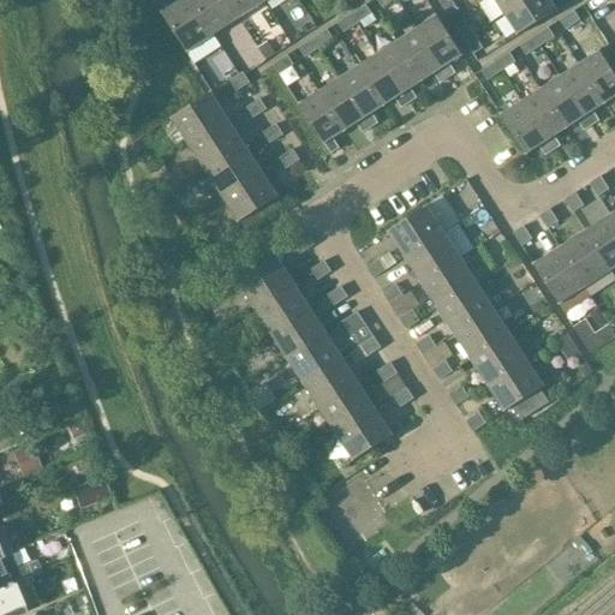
[(186,54),(213,36),(189,0),(185,0),(162,16),(186,54)]
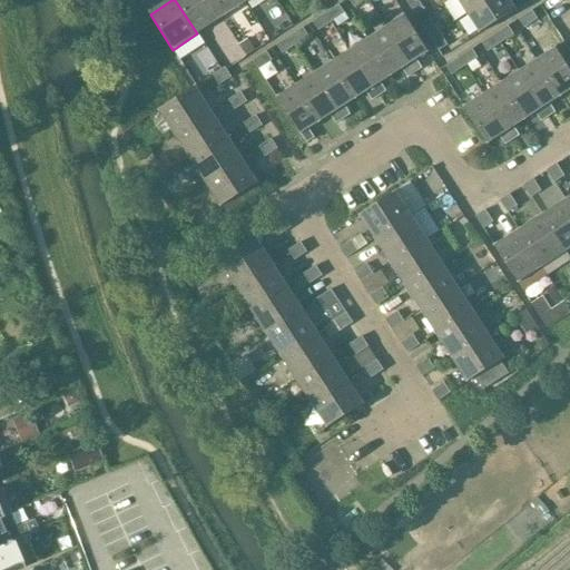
[(208,0),(175,0),(197,33),(200,32),(206,41),(226,29),(219,19),(220,19),(208,0)]
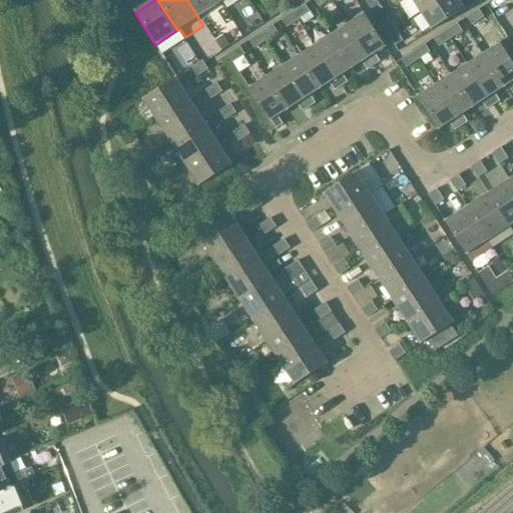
[(217,0),(187,0),(198,17),(220,3),(217,0)]
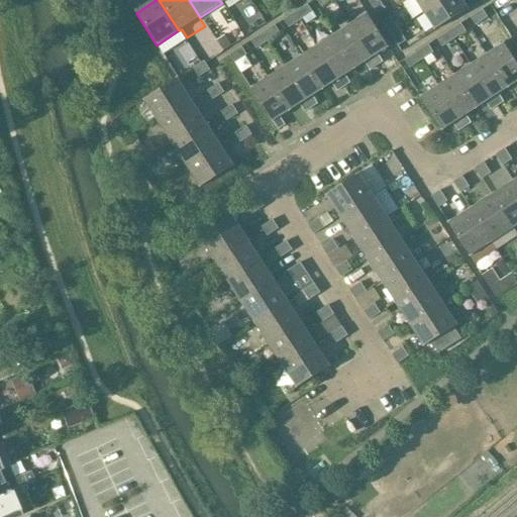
[(384,9),(378,0),(373,0),(369,3),(376,14),(384,9)]
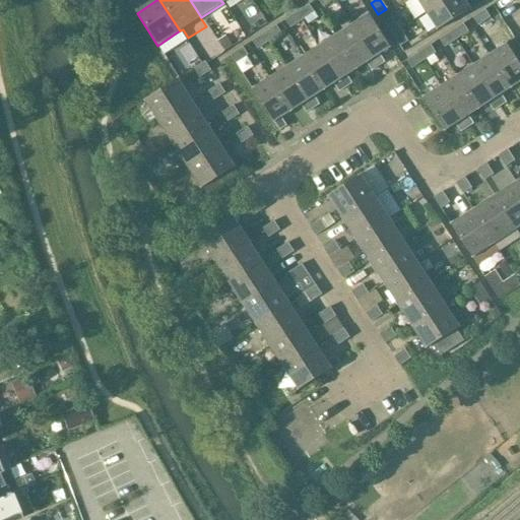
[(417,0),(427,13),(447,0),(417,0)]
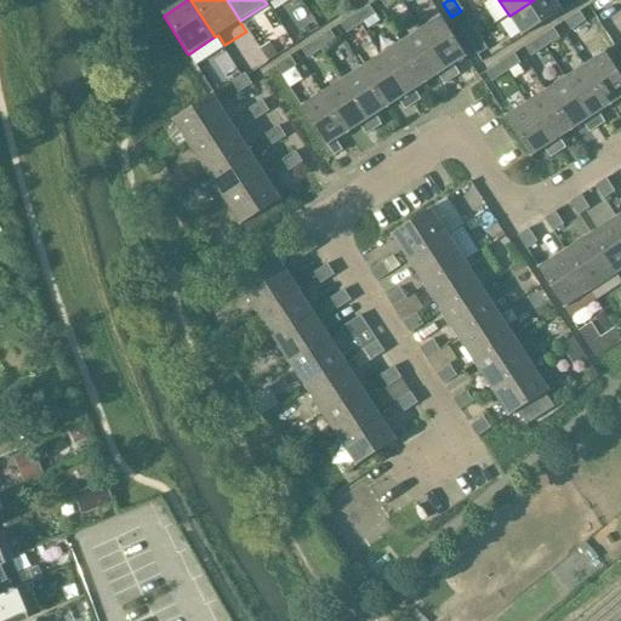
[(534,0),(510,16),(523,36),(562,11),(554,0),(534,0)]
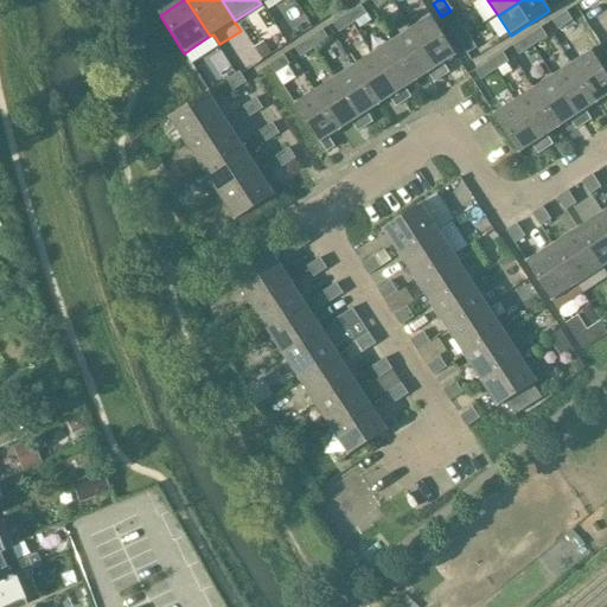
[(360,6),(347,14),(352,24),(365,16),(360,6)]
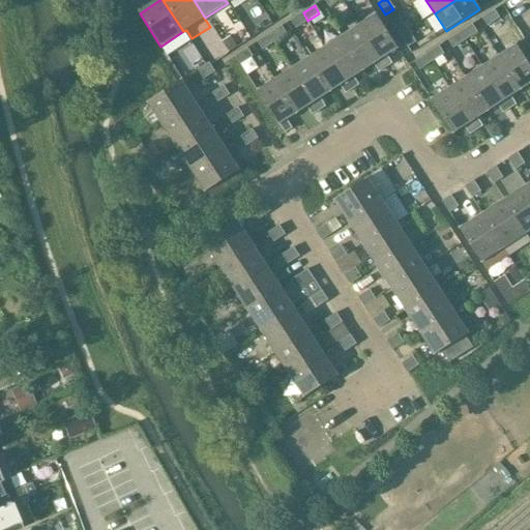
[(499,19),(494,10),(481,19),(487,26),(499,19)]
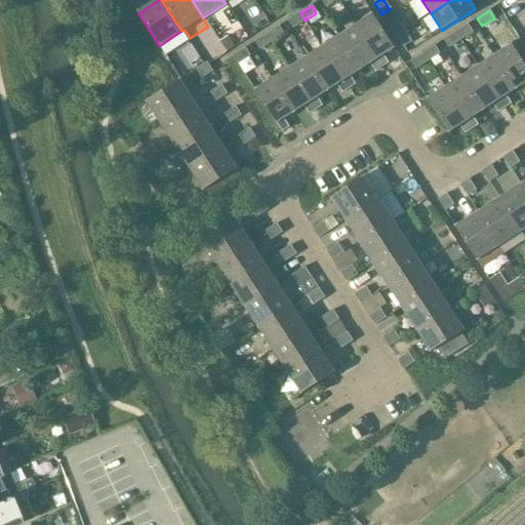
[(288,21),(292,29),(305,21),(300,12),(288,21)]
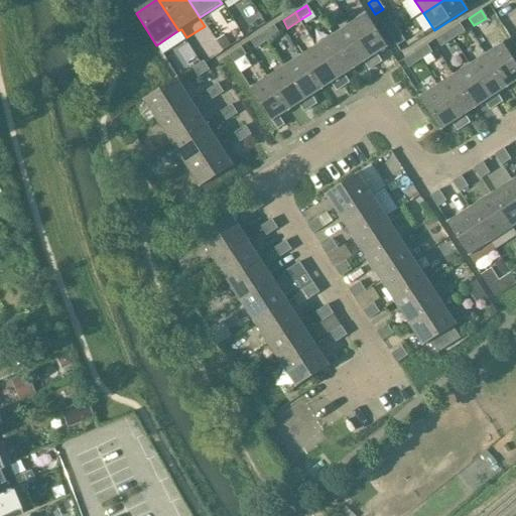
[(367,14),(350,25),(376,67),(384,62),(378,52),(387,46),(367,14)]
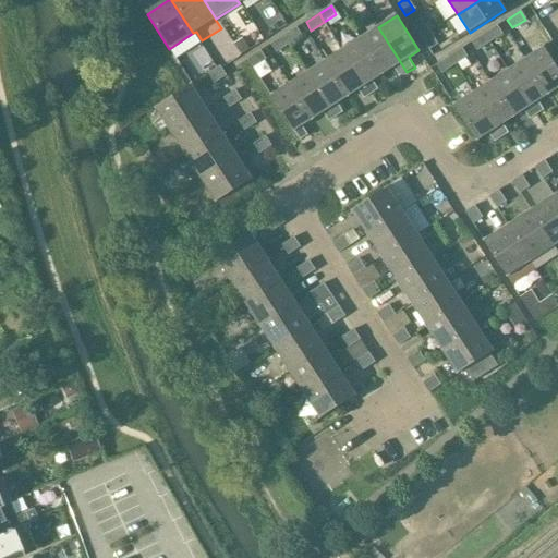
[(421,20),(413,25),(422,38),(429,33),(421,20)]
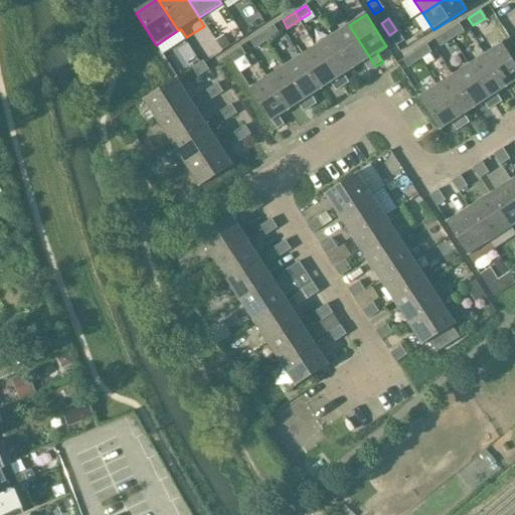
[(463,32),(458,24),(447,31),(452,39),(463,32)]
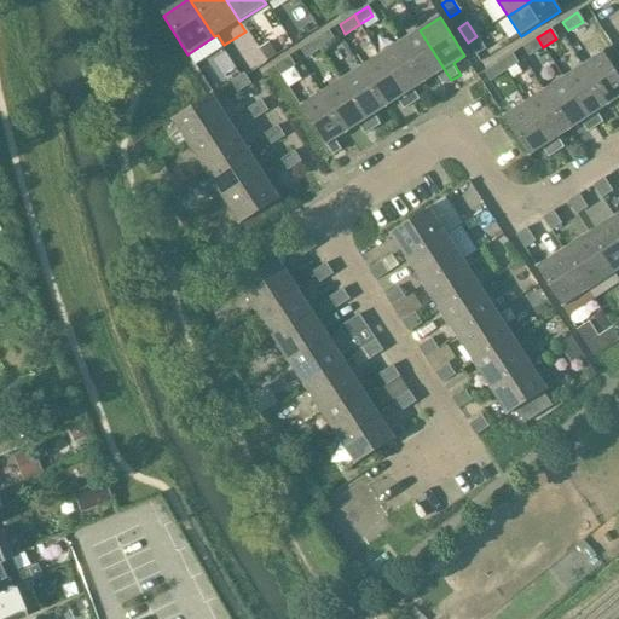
[(451,80),(420,30),(400,44),(424,82),(437,75),(443,86),(451,80)]
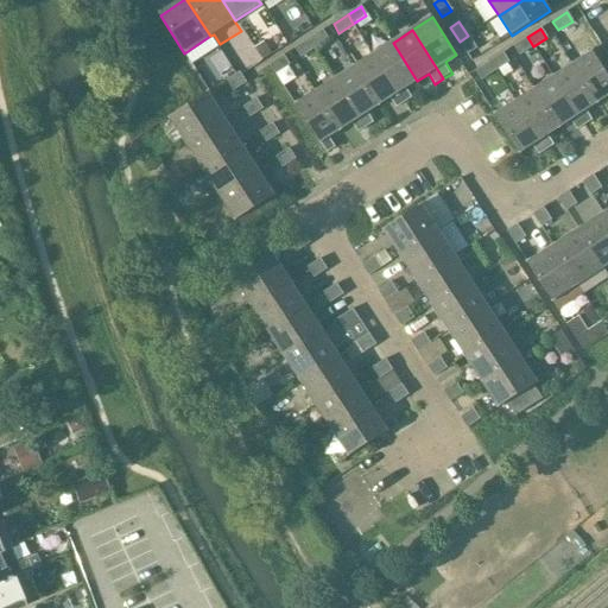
[(328,39),(322,31),(309,39),(315,49),(328,39)]
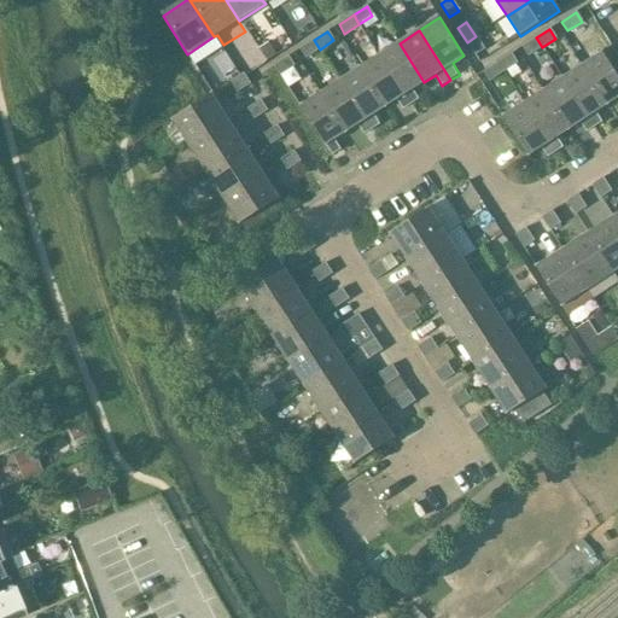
[(474,56),(484,50),(476,36),(467,42),(474,56)]
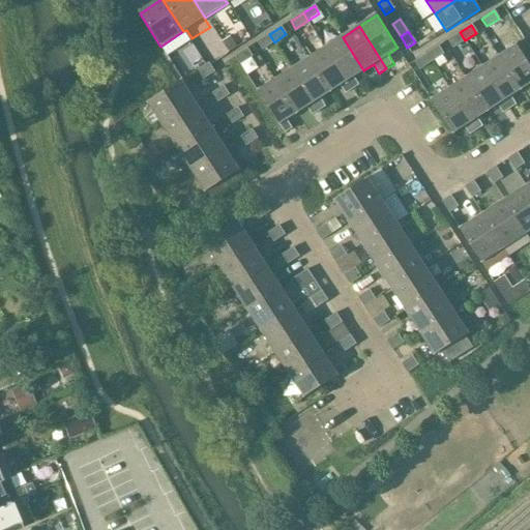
[(222,42),(224,45),(223,45),(229,53),(244,42),(238,32),(222,42)]
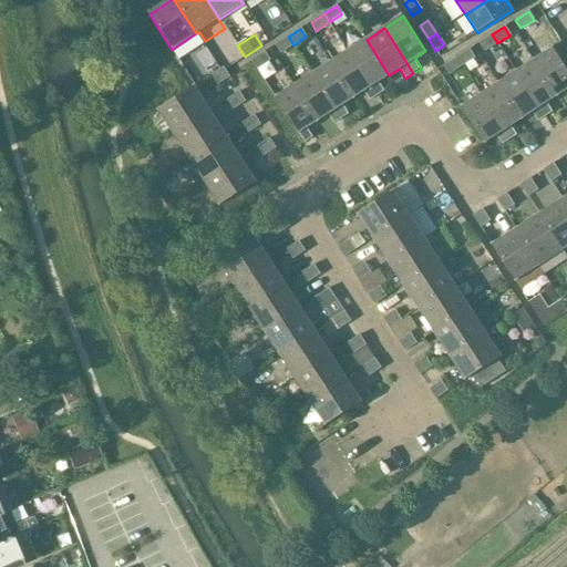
[(478,43),(484,52),(497,43),(492,34),(478,43)]
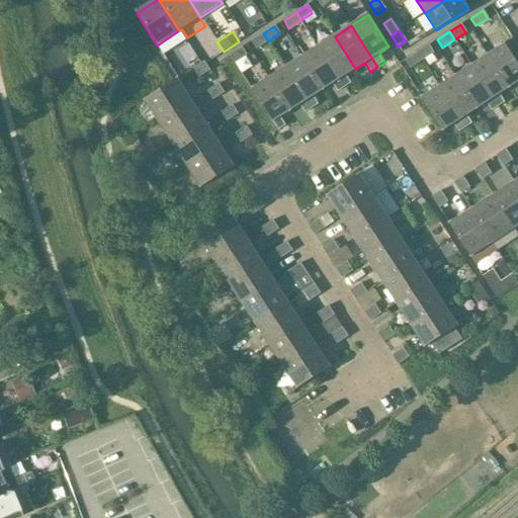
[(251,41),(256,49),(268,41),(263,33),(251,41)]
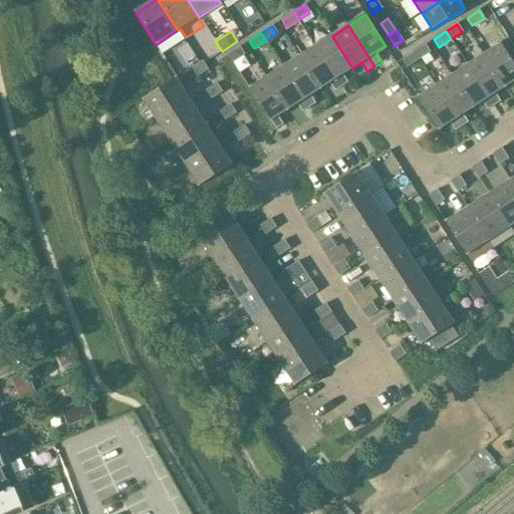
[(332,36),(315,46),(342,87),(348,82),(343,74),(352,68),(332,36)]
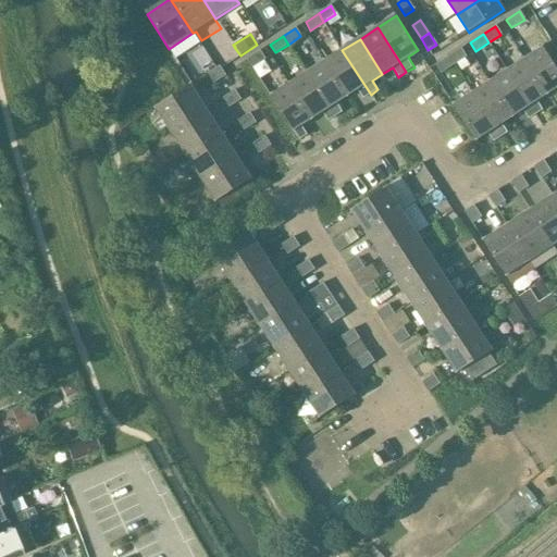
[(224,53),(230,62),(240,56),(234,47),(224,53)]
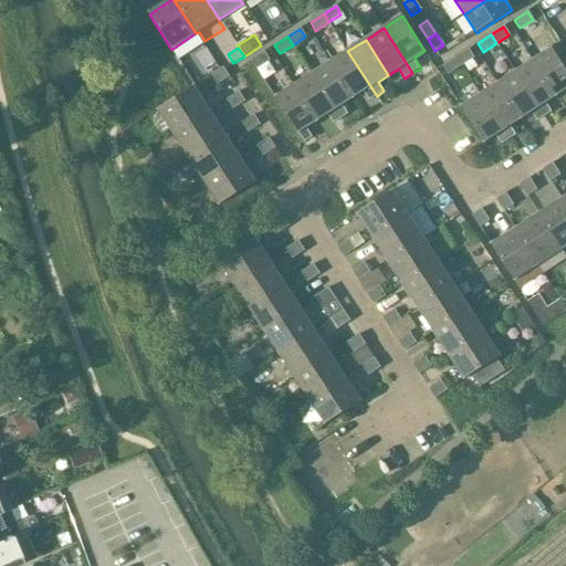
[(565,70),(552,48),(533,60),(556,95),(565,87),(565,70)]
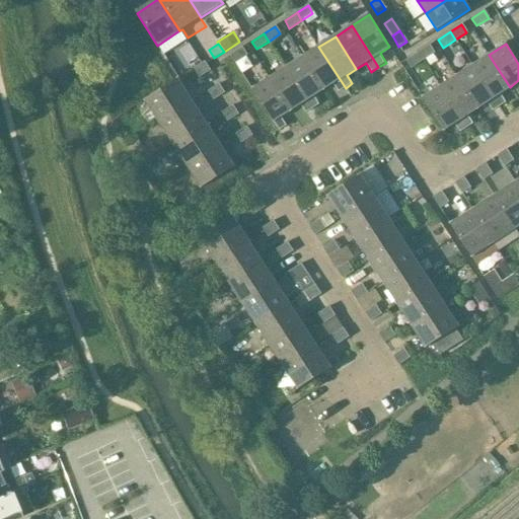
[(429,46),(418,53),(423,61),(434,53),(429,46)]
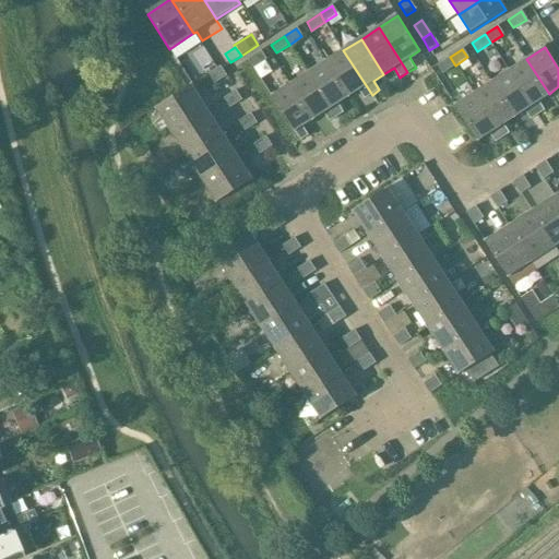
[(372,95),(343,50),(325,62),(348,96),(358,90),(365,99),(372,95)]
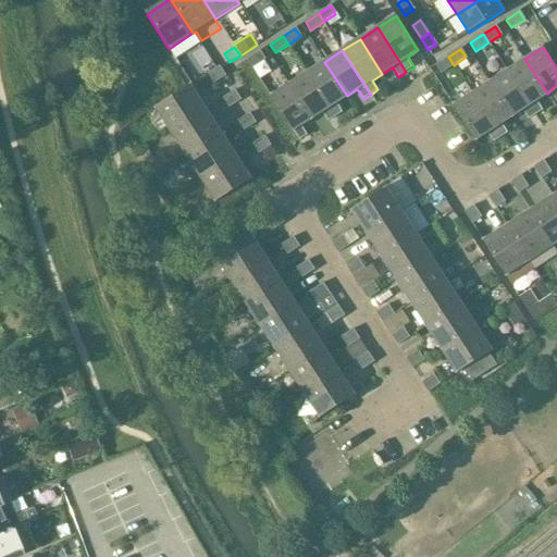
[(264,60),(259,51),(247,60),(252,67),(264,60)]
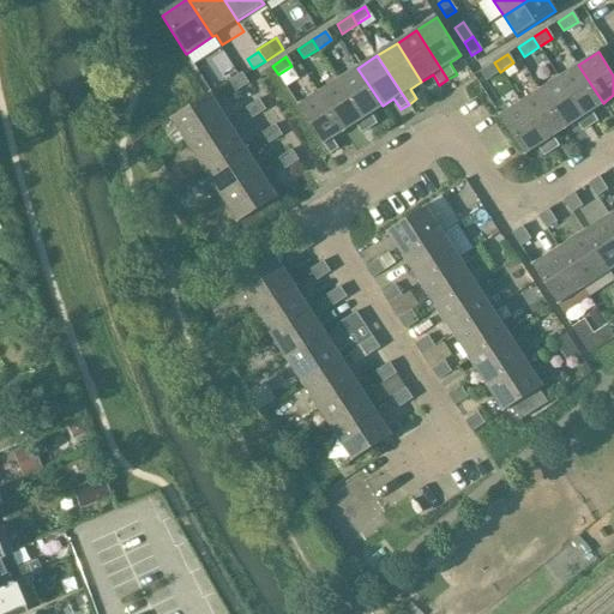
[(480,72),(486,82),(500,72),(494,62),(480,72)]
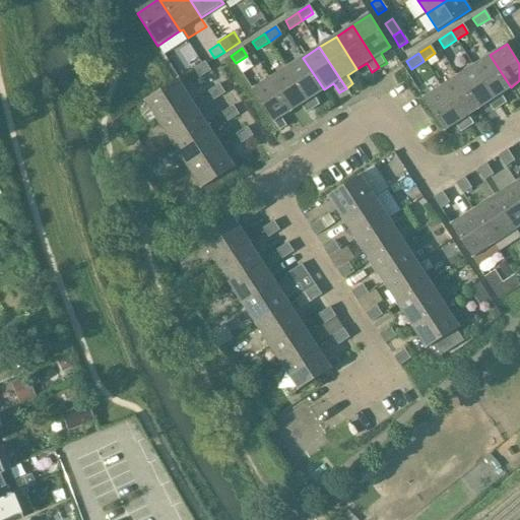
[(511,87),(490,55),(473,66),(500,107),(507,103),(501,93),(511,87)]
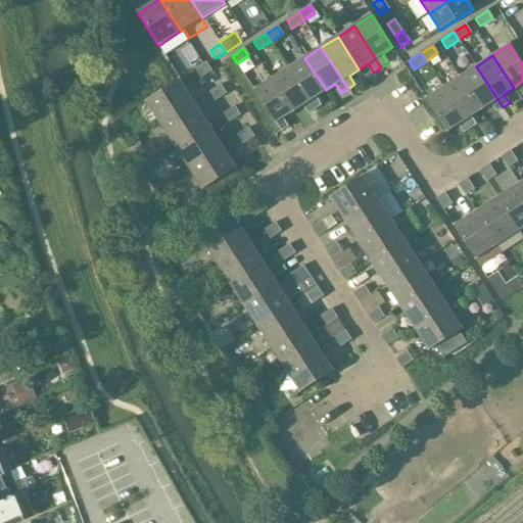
[(317,96),(326,90),(304,58),(288,68),(315,110),(322,105),(317,96)]
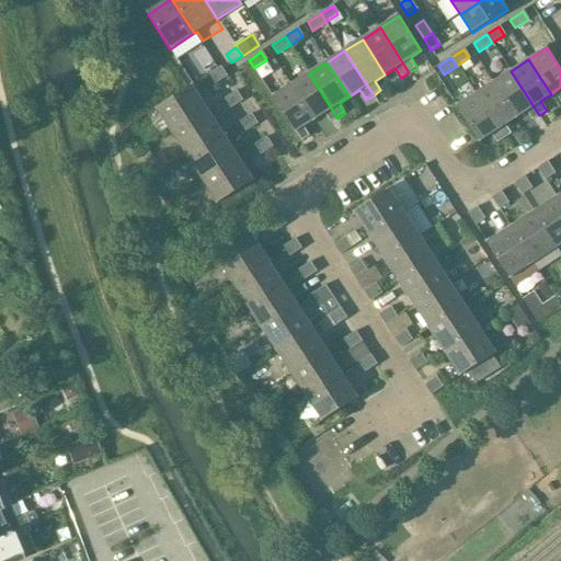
[(209,75),(215,84),(227,77),(220,67),(209,75)]
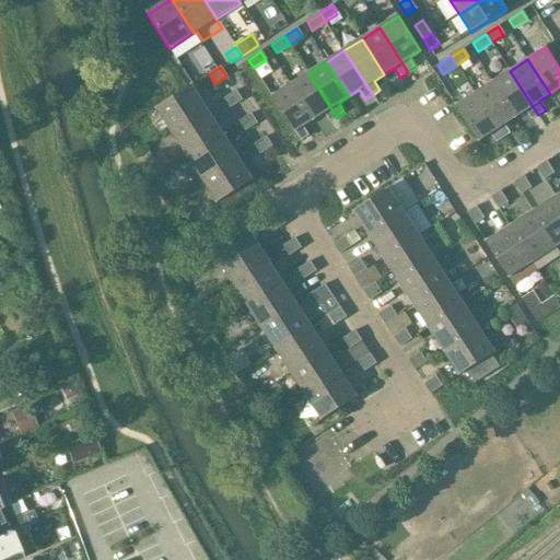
[(538,115),(510,71),(492,82),(515,117),(525,109),(532,119),(538,115)]
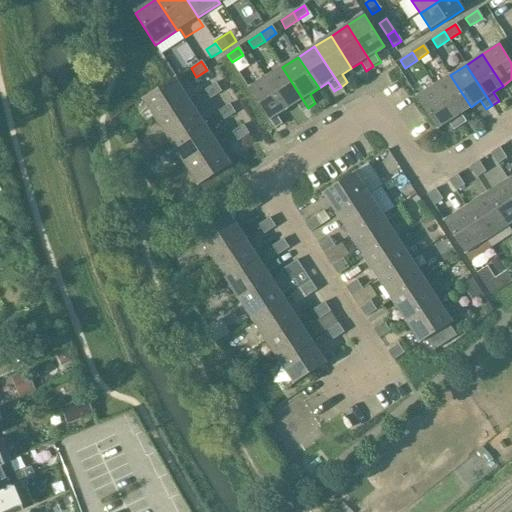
[(308,108),(282,67),(266,78),(287,109),(296,103),(302,112),(308,108)]
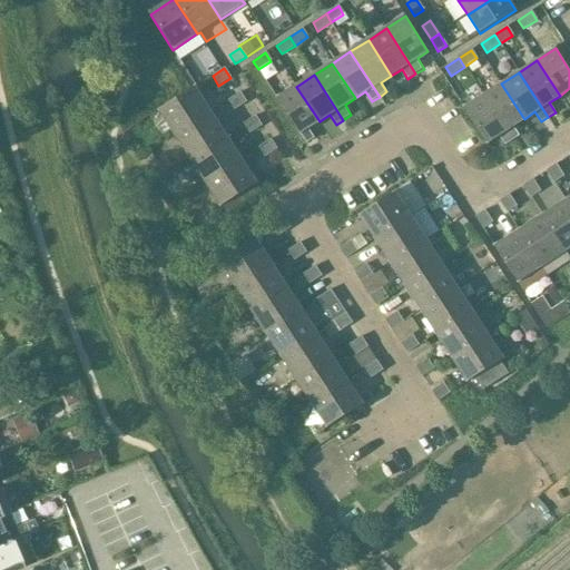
[(524,119),(501,84),(483,96),(512,140),(520,136),(513,126),(524,119)]
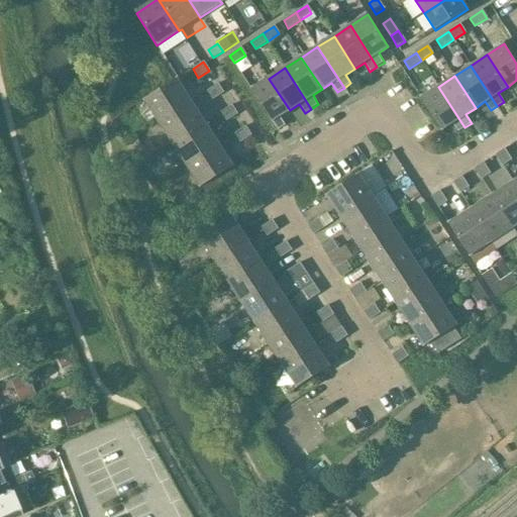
[(269,79),(251,89),(278,130),(286,125),(280,116),(290,110),(269,79)]
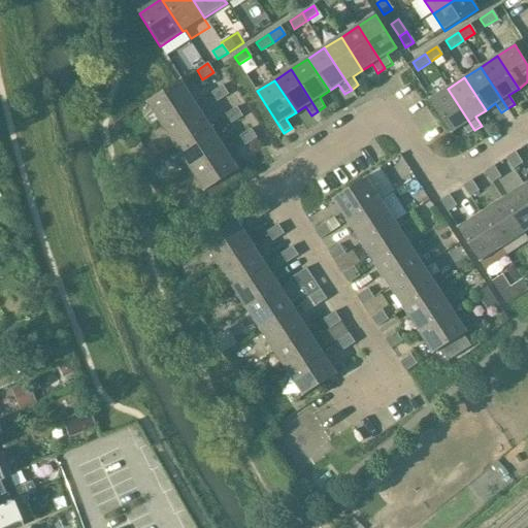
[(180,81),(147,103),(162,126),(195,104),(180,81)]
